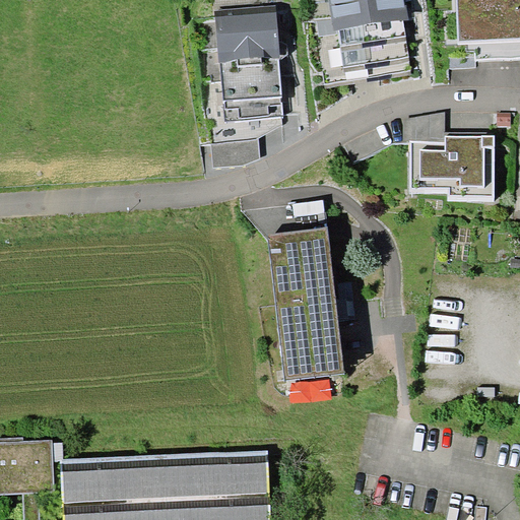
[(347,80),(412,70),(404,17),(409,16),(406,0),(330,0),(335,28),(338,27),(347,80)]
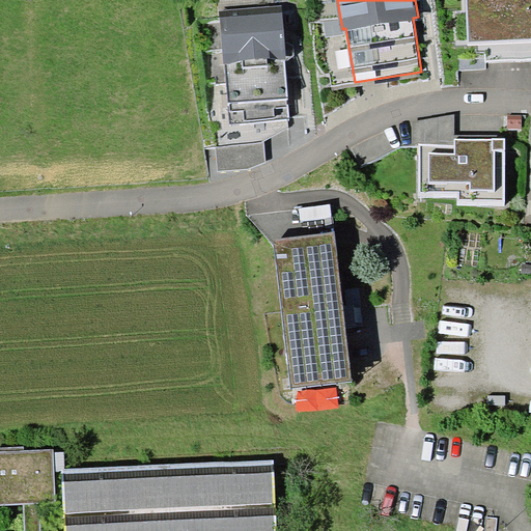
[(530,0),(466,0),(469,45),(530,42),(530,0)]
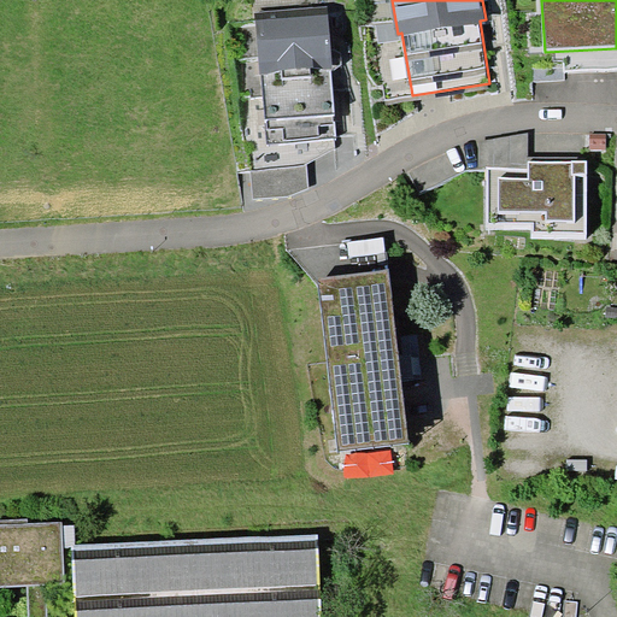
[(328,7),(257,12),(268,142),(338,137),(328,7)]
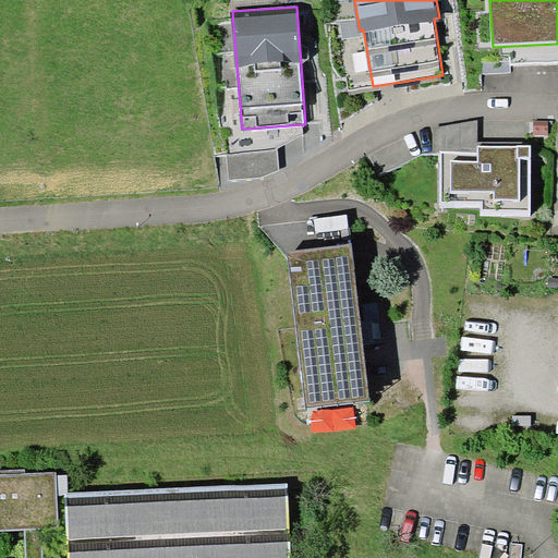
[(478,141),(478,120),(433,128),(434,152),(440,152),(478,152),(478,145),(478,141)]
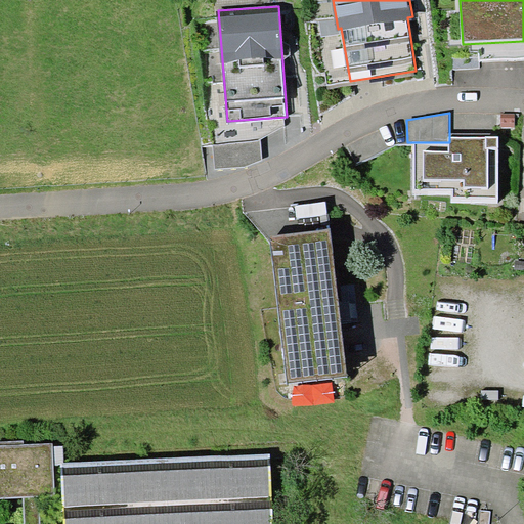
[(515,114),(500,114),(500,127),(515,127),(515,114)]
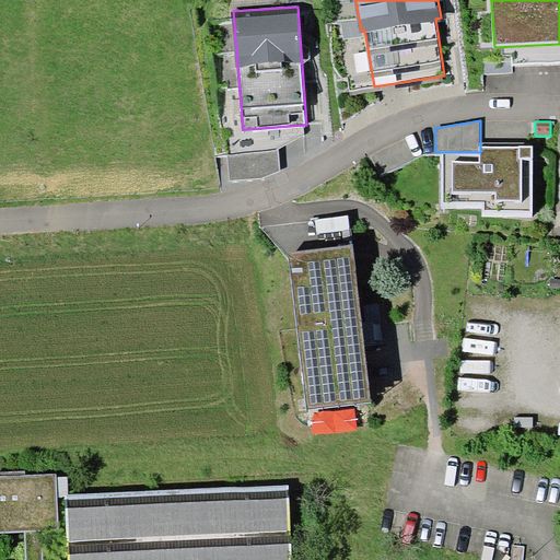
[(483,209),(533,209),(533,146),(525,146),(520,146),(520,147),(480,146),(480,152),(442,152),(443,202),(483,202),(483,209)]
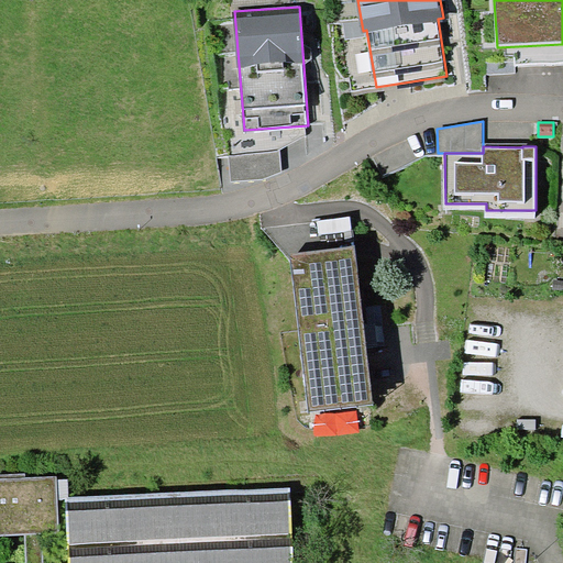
[(313,411),(374,404),(354,247),(294,255),(313,411)]
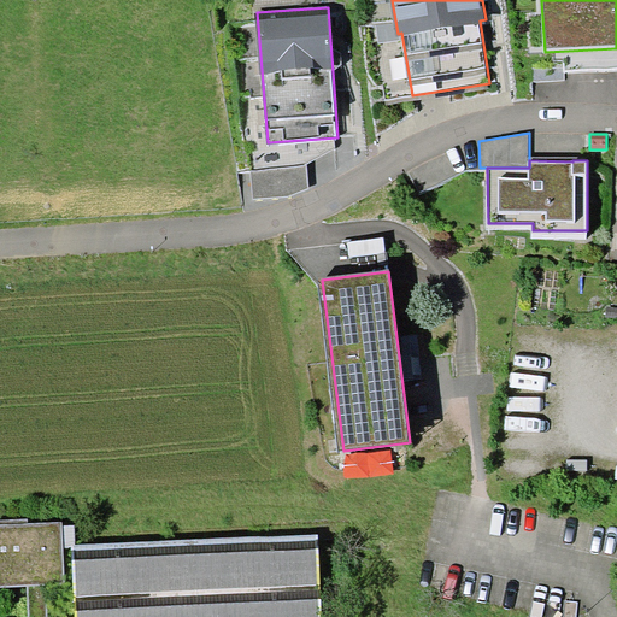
[(46,616),(46,583),(64,583),(62,522),(28,523),(28,518),(0,518),(0,586),(28,585),(29,616),(46,616)]
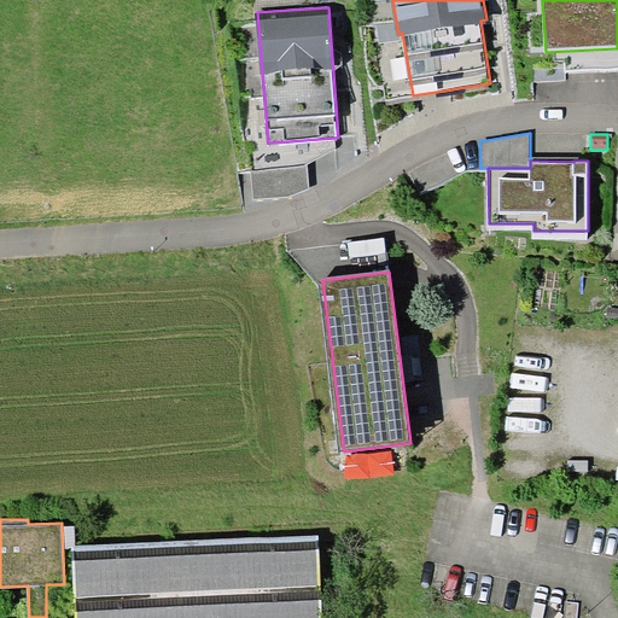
[(320,617),(318,535),(73,544),(75,617),(320,617)]
